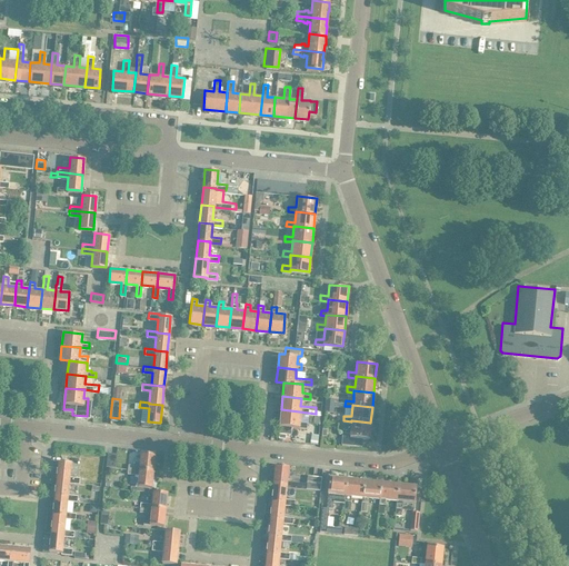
[(308,413),(281,409),(279,432),(290,433),(290,435),(306,436),(308,413)]
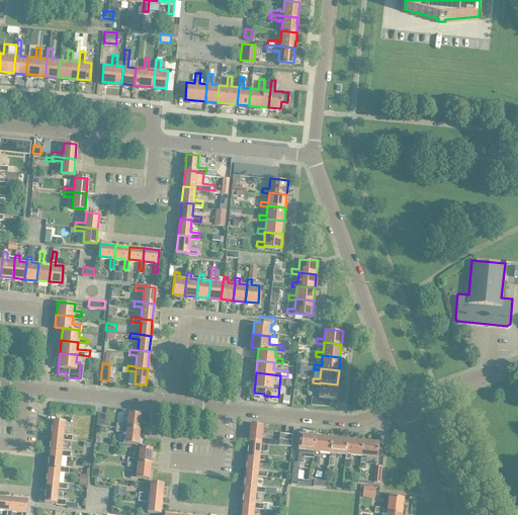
[(320,382),(320,383),(319,393),(312,392),(311,402),(328,404),(329,397),(336,398),(337,384),(320,382)]
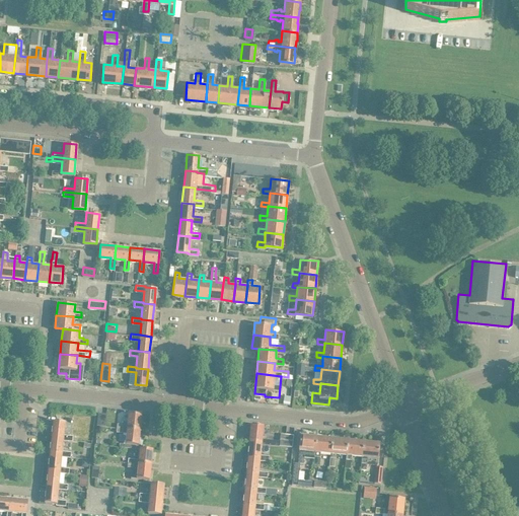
[(97,412),(96,424),(105,425),(106,413),(97,412)]
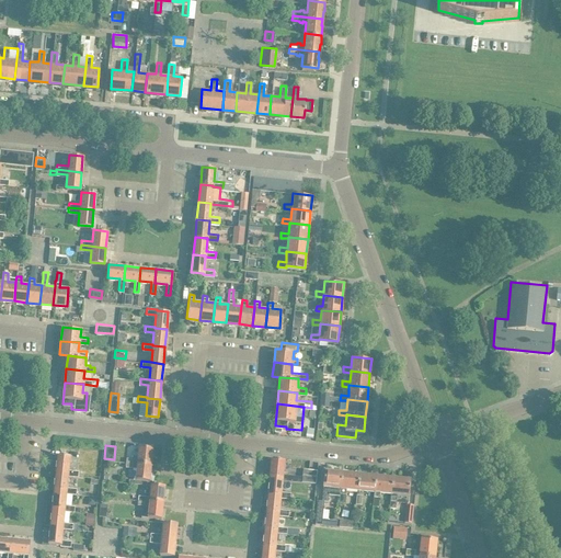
[(126,460),(151,463),(152,447),(139,445),(138,457),(126,456),(126,460)]
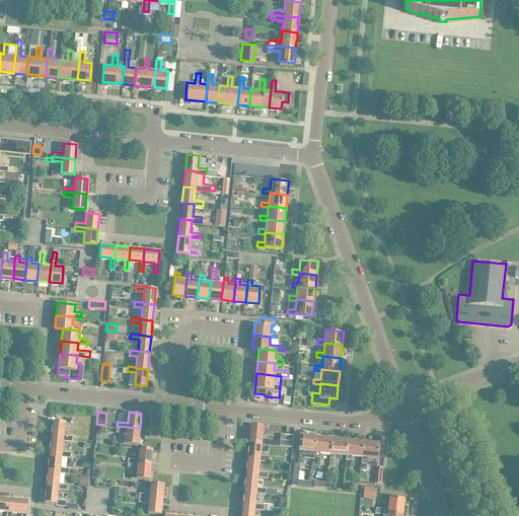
[(63,437),(63,438),(73,439),(74,434),(63,433),(65,421),(53,420),(51,436),(63,437)]
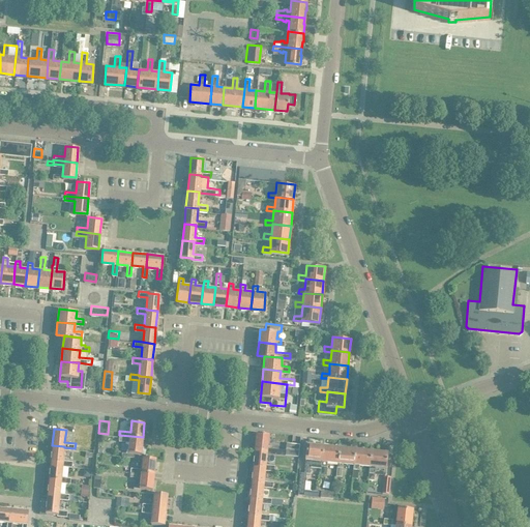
[(266,451),(283,454),(284,447),(267,446),(268,434),(256,432),(255,449),(266,450),(266,451)]
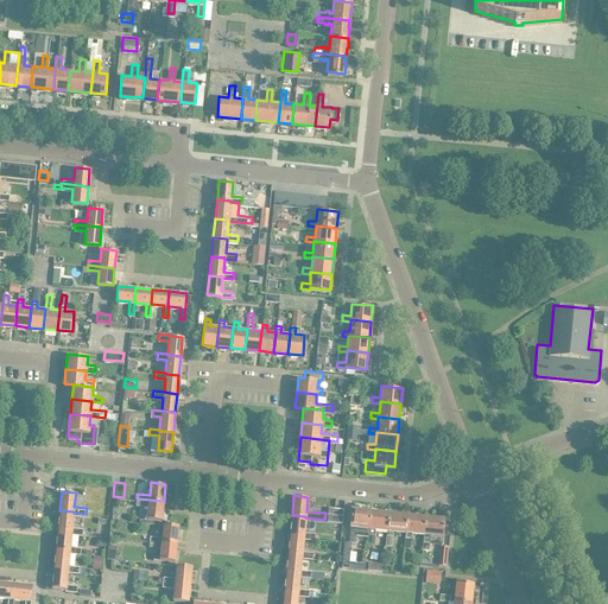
[(164,501),(137,498),(135,503),(149,504),(147,517),(162,519),(164,501)]
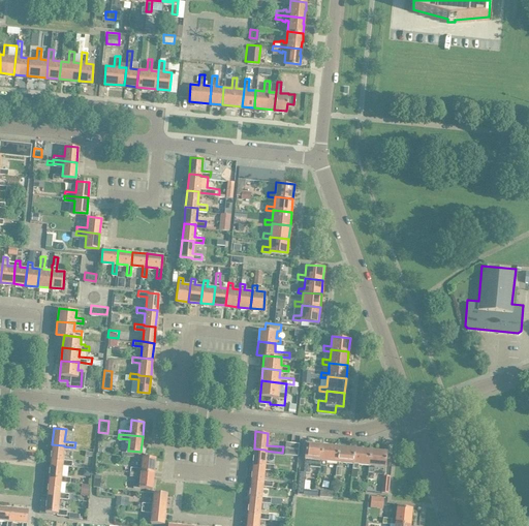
[(320,465),(322,444),(311,442),(311,440),(307,439),(305,457),(304,470),(309,470),(310,464),(320,465)]
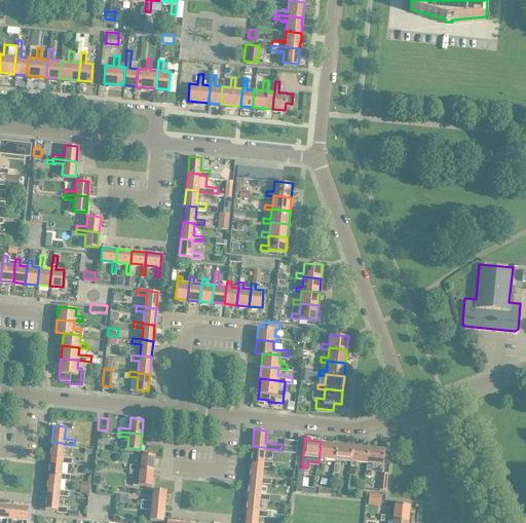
[(321,439),(321,442),(318,462),(317,469),(323,470),(325,456),(335,457),(336,443),(326,442),(326,440),(321,439)]
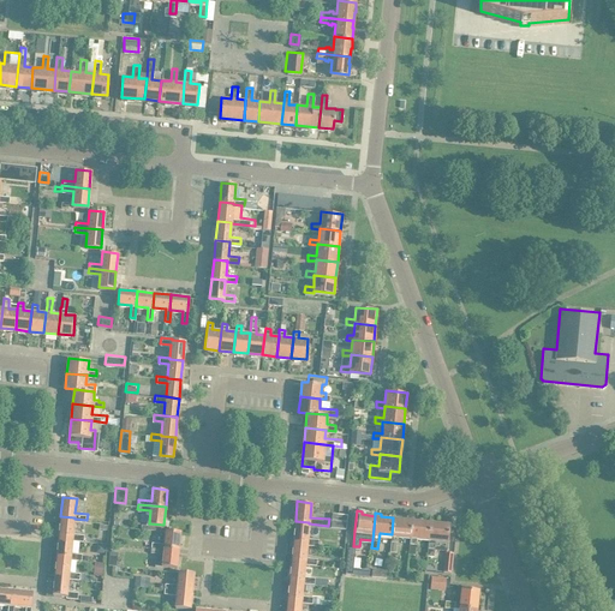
[(393,517),(392,534),(410,537),(412,520),(399,519),(399,515),(393,515),(393,517)]
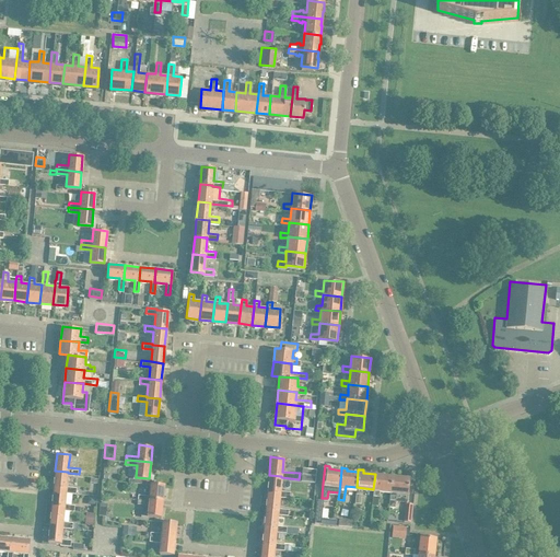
[(66,489),(66,490),(76,491),(77,486),(67,485),(68,473),(68,472),(55,471),(54,488),(66,489)]
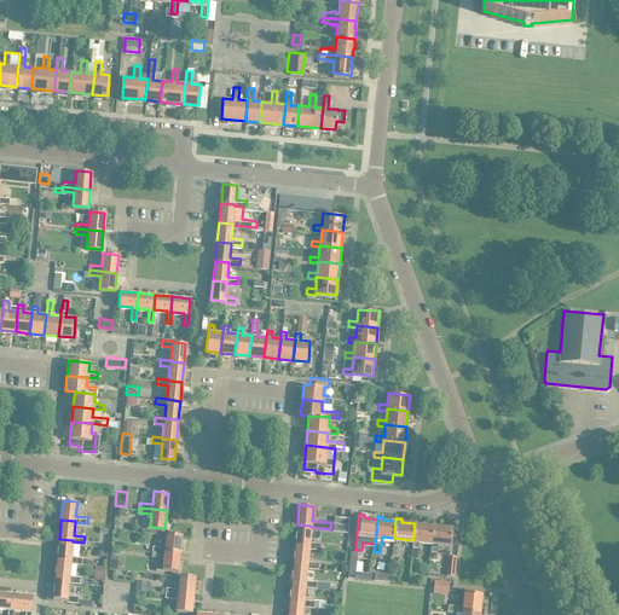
[(415,520),(415,523),(412,540),(411,555),(417,556),(418,541),(432,543),(433,524),(421,523),(421,521),(415,520)]
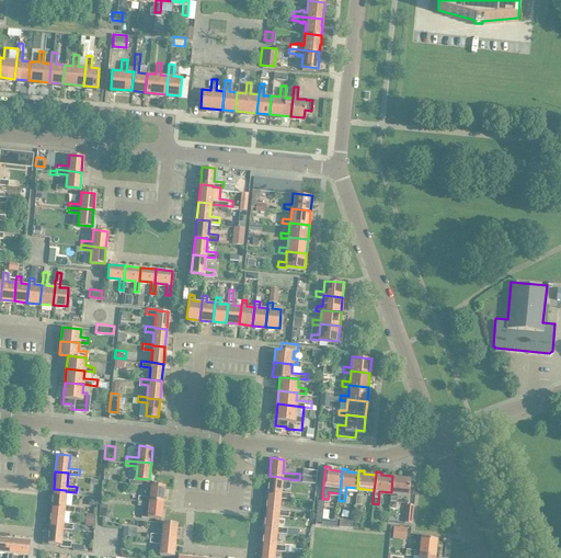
[(392,474),(392,476),(391,492),(389,505),(396,505),(396,499),(408,500),(410,478),(398,477),(398,474),(392,474)]
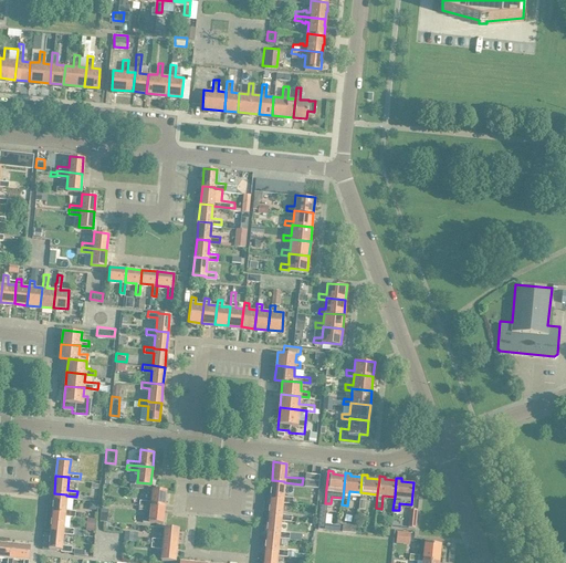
[(284,481),(272,480),(270,497),(283,499),(282,500),(293,501),(293,494),(283,493),(284,482),(284,481)]
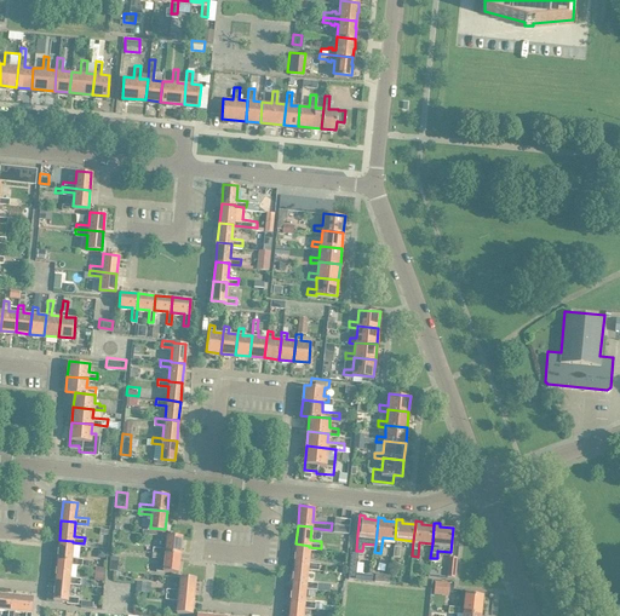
[(153,550),(179,552),(182,535),(166,534),(165,546),(153,545),(153,550)]
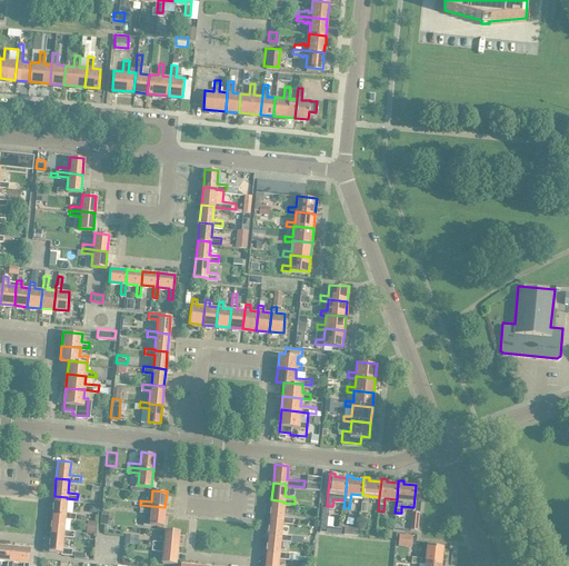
[(55,496),(52,514),(66,515),(66,516),(75,517),(76,512),(66,510),(67,498),(67,497),(55,496)]
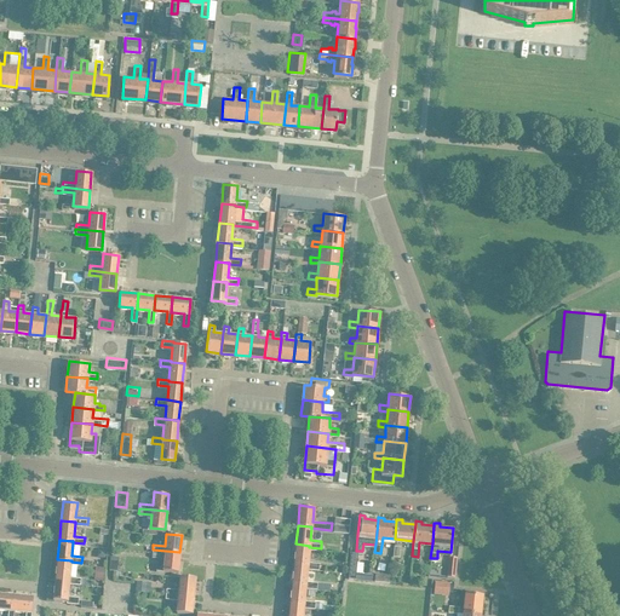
[(308,565),(308,566),(319,568),(320,560),(308,560),(309,547),(310,546),(296,543),(294,564),(308,565)]
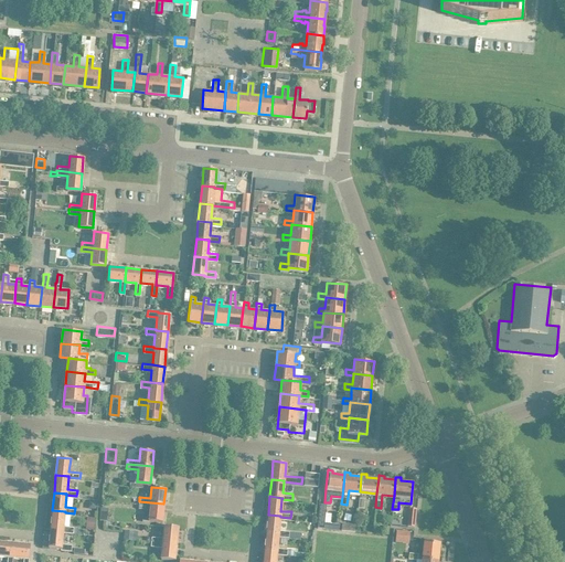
[(162,520),(162,519),(163,504),(139,501),(138,506),(144,507),(142,518),(162,520)]
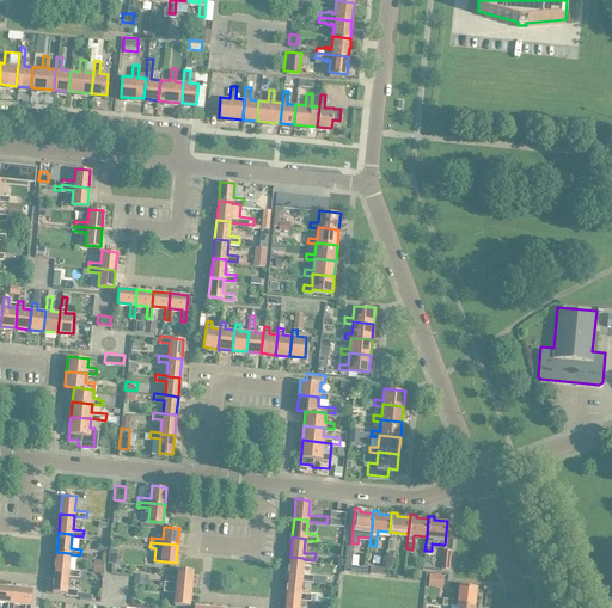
[(447,566),(450,547),(441,547),(439,566),(447,566)]
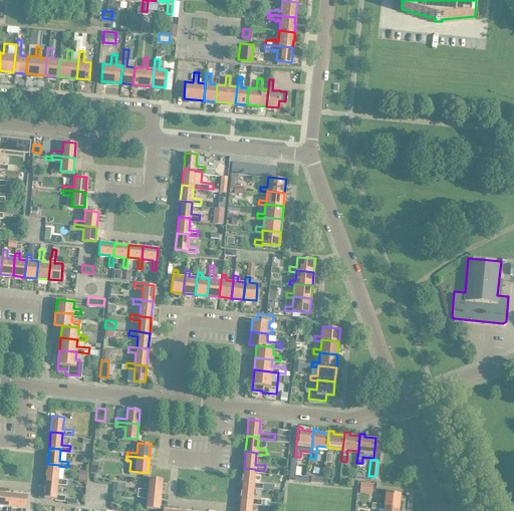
[(57,481),(57,482),(66,483),(70,483),(70,478),(58,477),(59,466),(59,465),(47,464),(46,480),(57,481)]
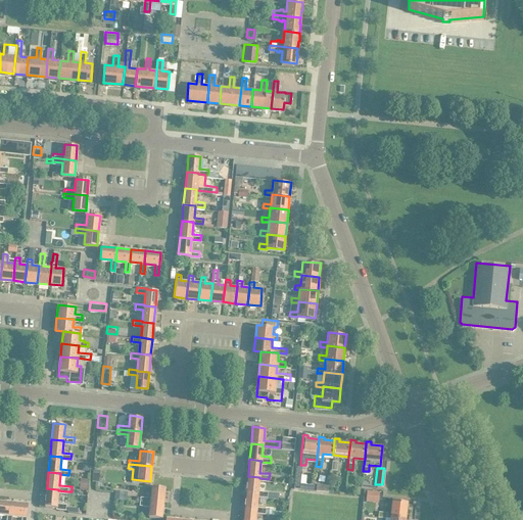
[(257,493),(257,494),(267,495),(268,490),(258,489),(259,478),(259,477),(248,476),(246,492),(257,493)]
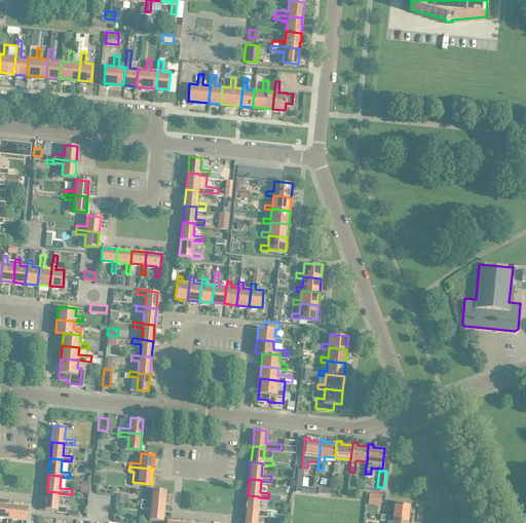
[(141,497),(141,502),(163,505),(165,489),(153,488),(152,498),(141,497)]
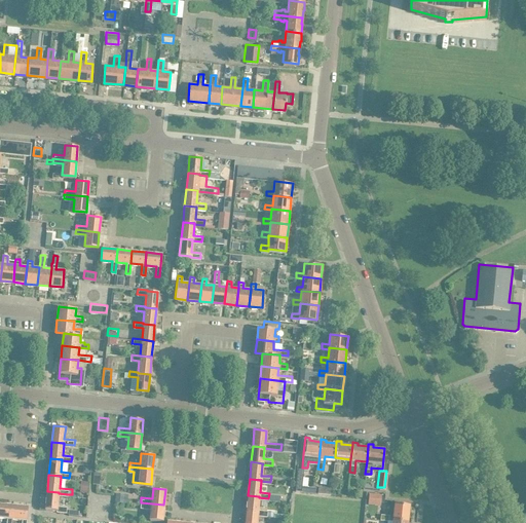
[(58,505),(59,493),(59,492),(47,491),(45,508),(57,509),(57,510),(66,511),(67,506),(58,505)]
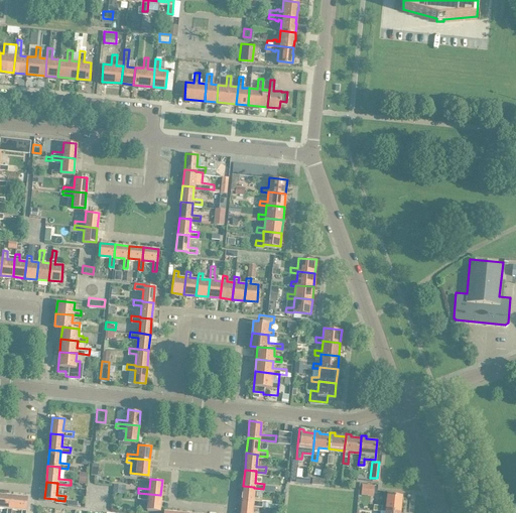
[(113,483),(113,490),(125,491),(125,483),(113,482),(113,483)]
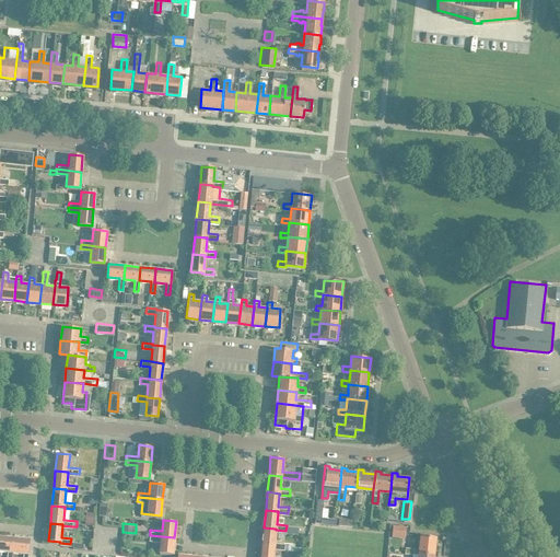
[(275,546),(275,547),(291,548),(291,543),(275,542),(276,530),(276,529),(264,528),(261,544),(275,546)]
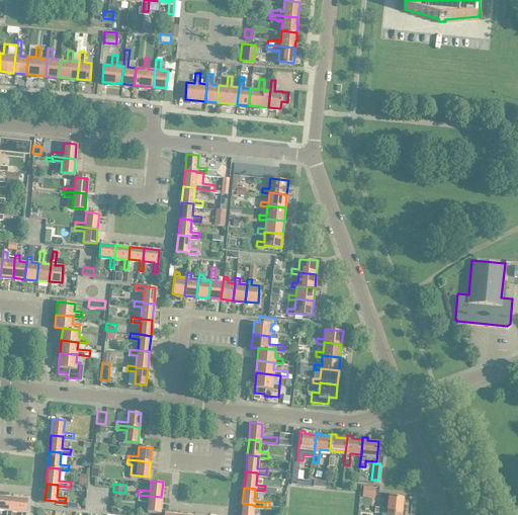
[(0,495),(0,507),(7,508),(6,514),(10,514),(11,509),(12,496),(0,495)]
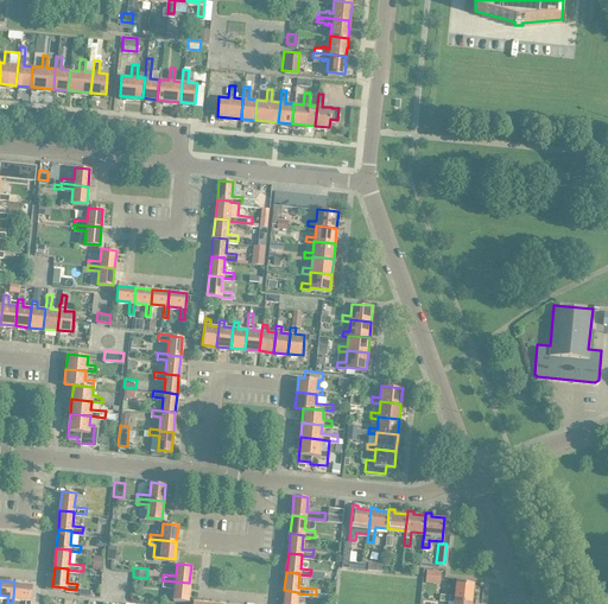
[(173,598),(188,601),(189,583),(163,580),(162,585),(175,586),(173,598)]
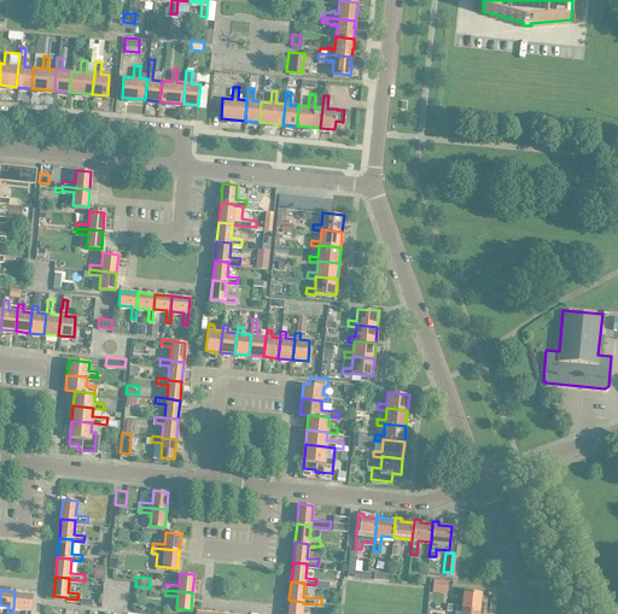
[(15,591),(13,607),(25,608),(24,613),(30,613),(33,594),(15,591)]
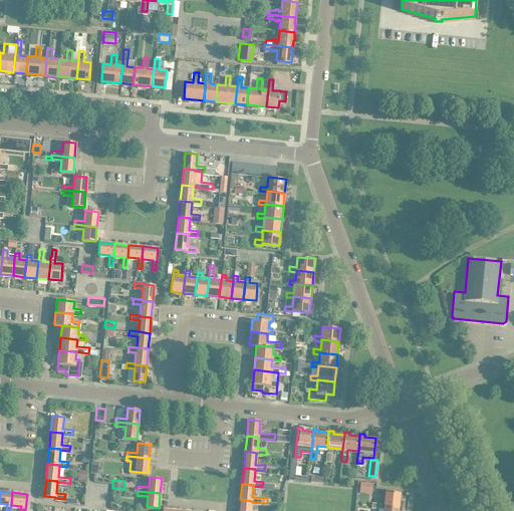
[(371,501),(370,506),(383,507),(399,509),(401,509),(402,504),(399,504),(400,493),(386,492),(384,502),(371,501)]
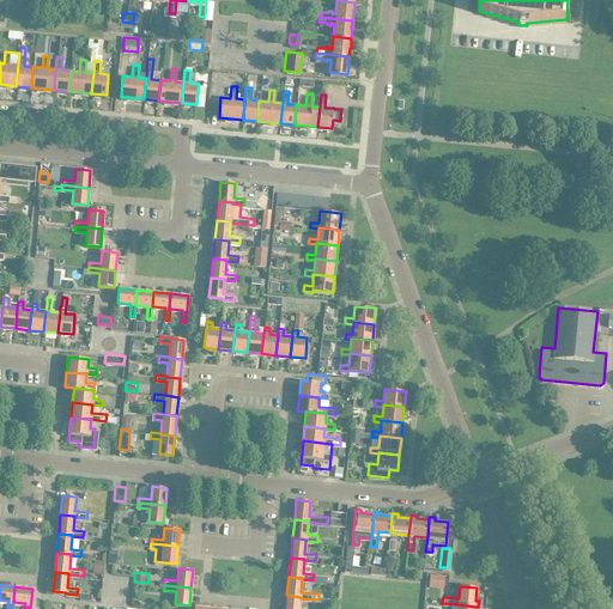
[(298,608),(301,598),(301,597),(286,595),(285,608),(298,608)]
